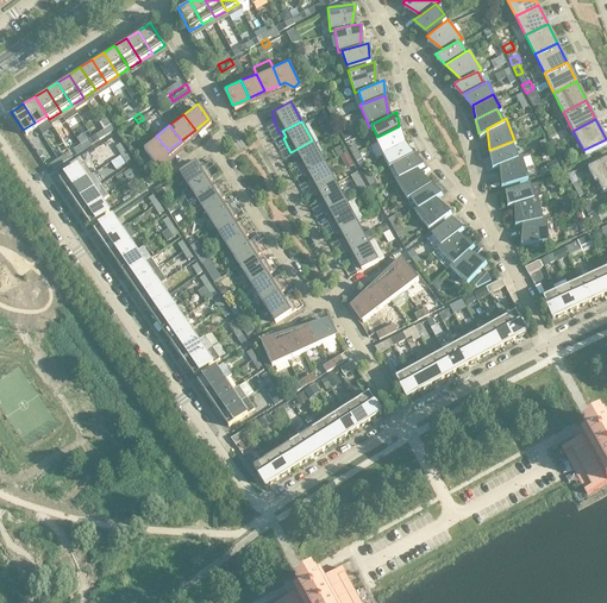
[(401,140),(399,126),(377,137),(375,138),(381,151),(401,140)]
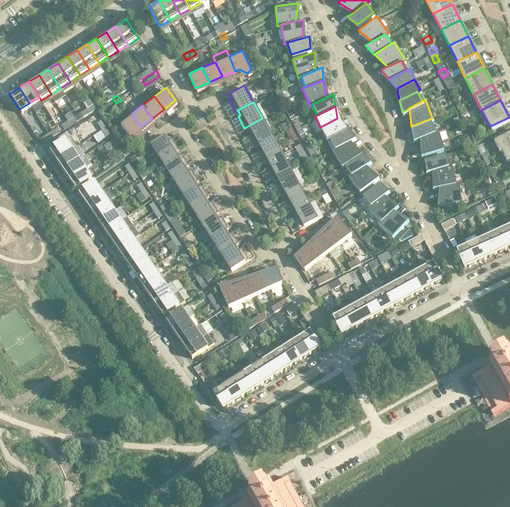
[(141,126),(131,114),(119,123),(126,131),(121,135),(127,143),(132,139),(137,137),(137,129),(141,126)]
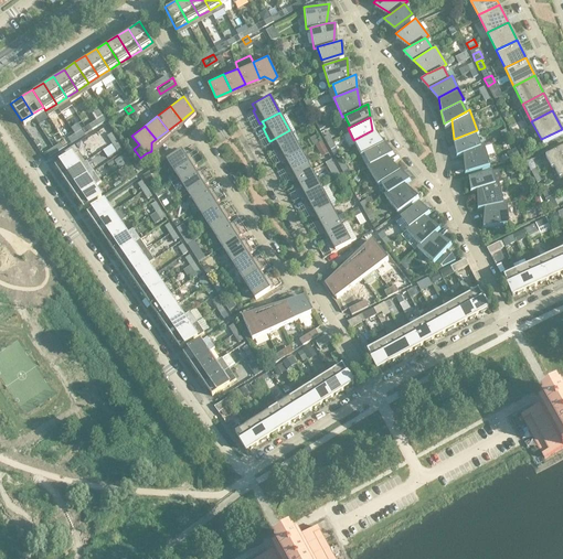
[(115,137),(109,129),(105,131),(110,139),(115,137)]
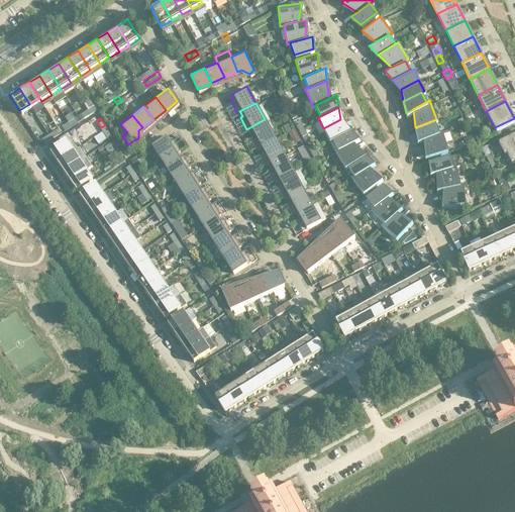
[(274,135),(265,119),(248,128),(251,132),(249,134),(255,145),(258,144),(274,135)]
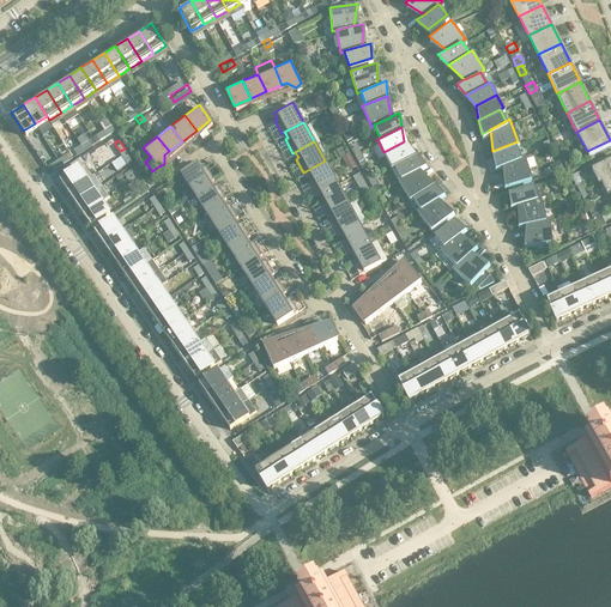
[(415,152),(404,141),(383,152),(389,164),(393,163),(415,152)]
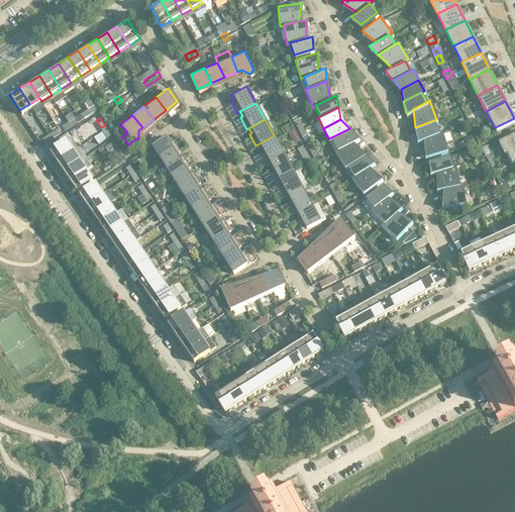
[(433,120),(415,127),(416,139),(423,136),(437,131),(437,130),(433,120)]
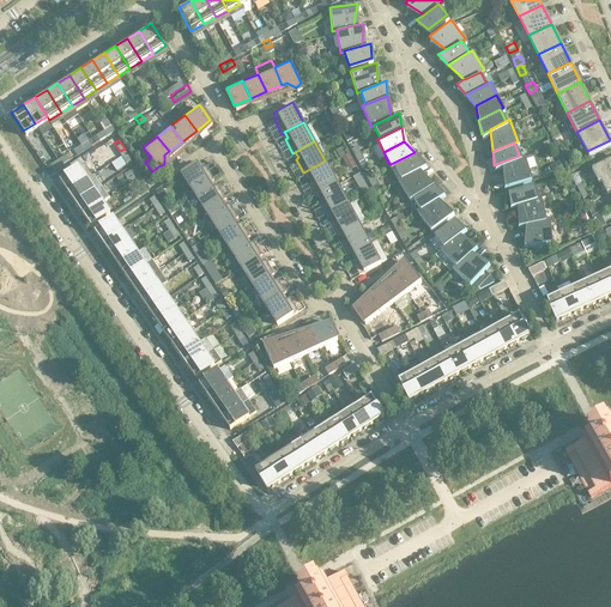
[(129,157),(125,149),(120,151),(125,159),(129,157)]
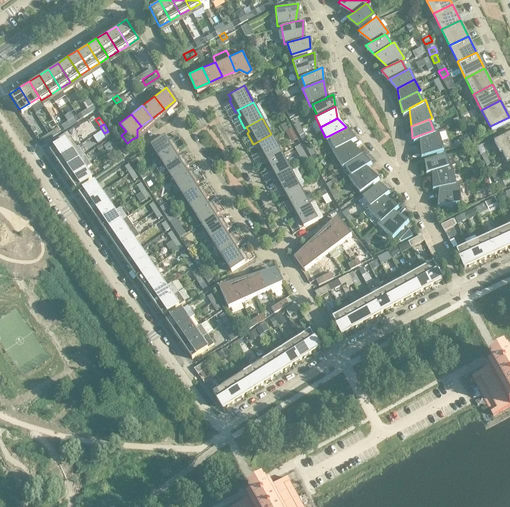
[(290,124),(284,127),(290,137),(295,134),(290,124)]
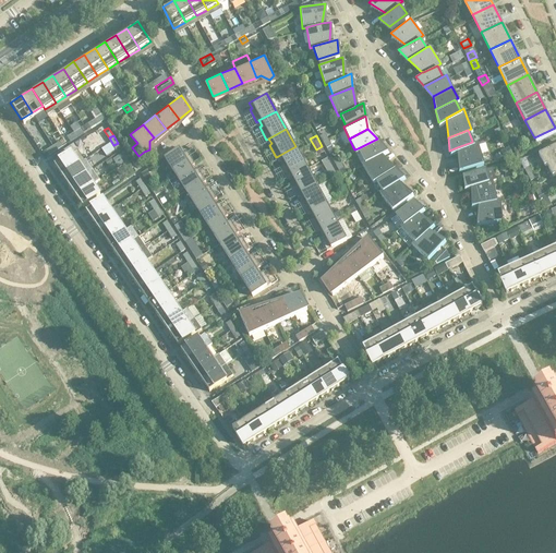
[(109,137),(99,144),(105,152),(113,145),(109,137)]
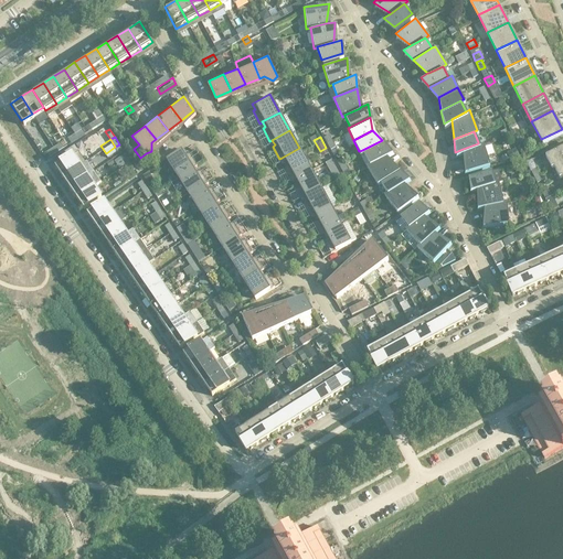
[(391,150),(382,140),(362,150),(368,161),(383,153),(391,150)]
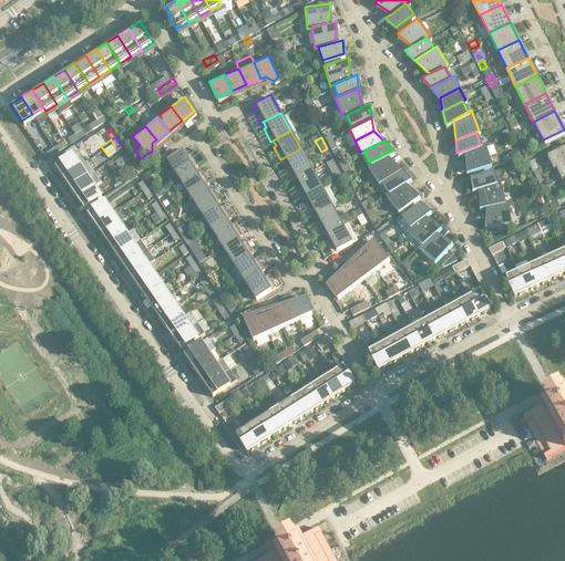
[(60,151),(63,156),(53,163),(61,174),(83,158),(72,142),(60,151)]
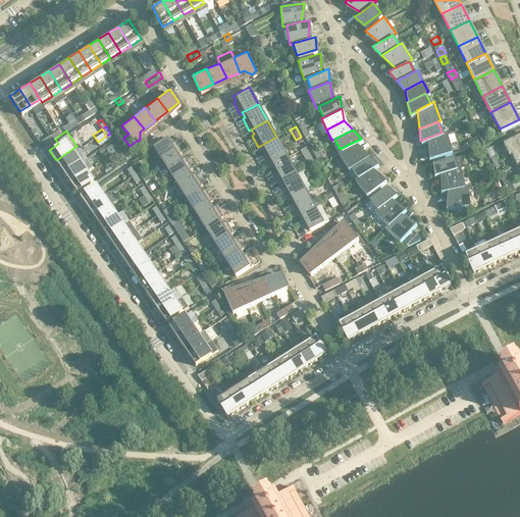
[(451,150),(445,131),(442,132),(442,133),(427,138),(428,157),(451,150)]
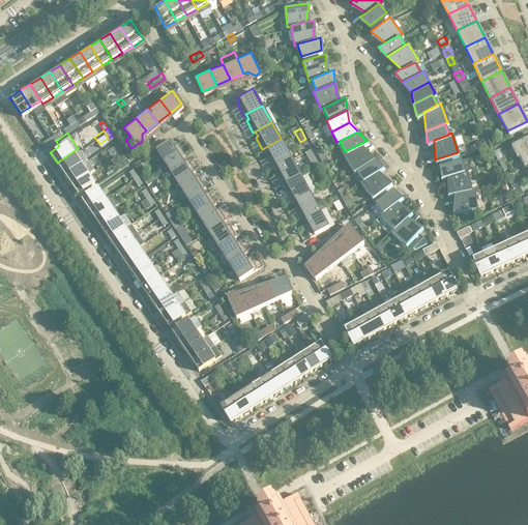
[(527,133),(509,143),(516,154),(518,153),(518,152),(527,147),(527,133)]
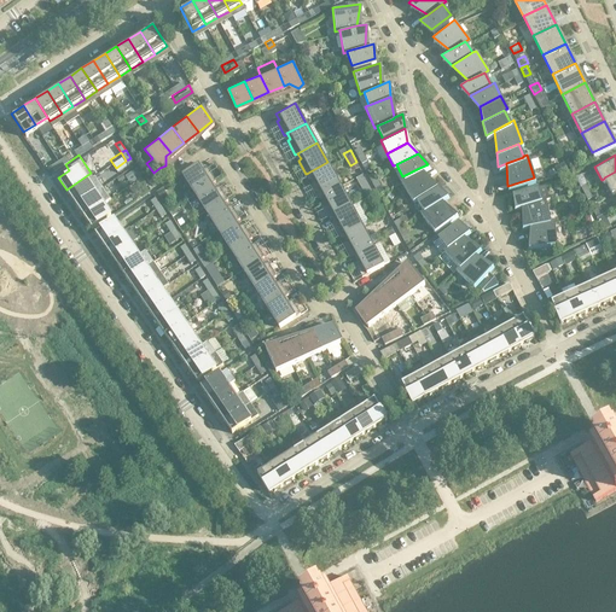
[(180,170),(193,190),(211,179),(214,176),(205,163),(202,164),(198,158),(180,170)]
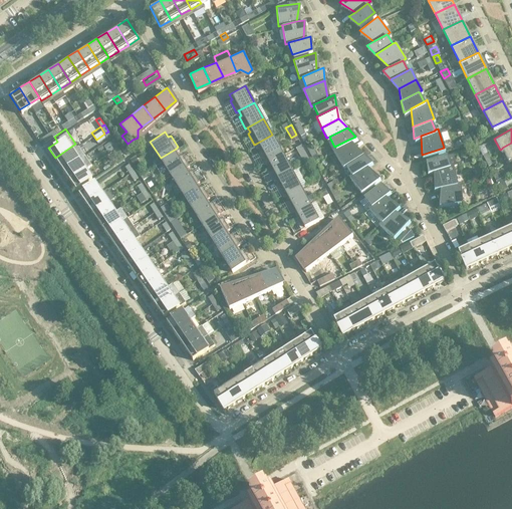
[(281,152),(272,135),(256,144),(259,149),(257,150),(263,162),(265,161),(265,160),(281,152)]
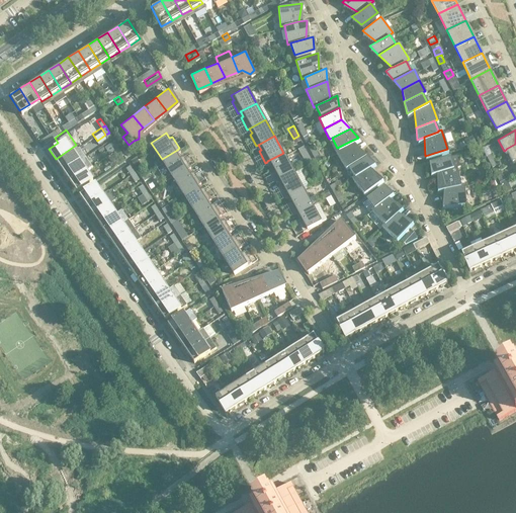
[(117,145),(112,138),(108,141),(113,148),(117,145)]
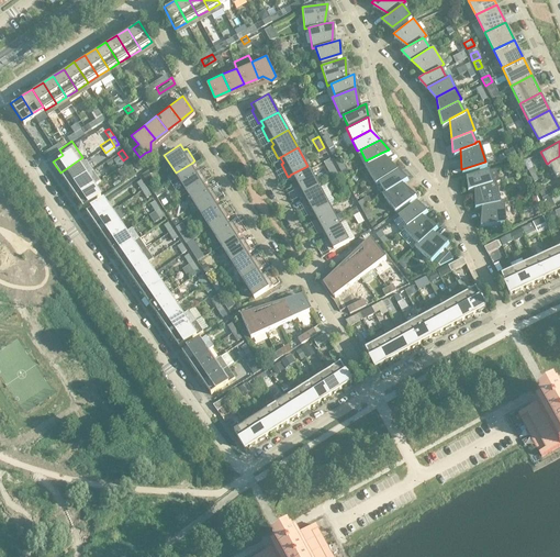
[(366,160),(362,162),(374,180),(377,178),(395,167),(381,153),(366,160)]
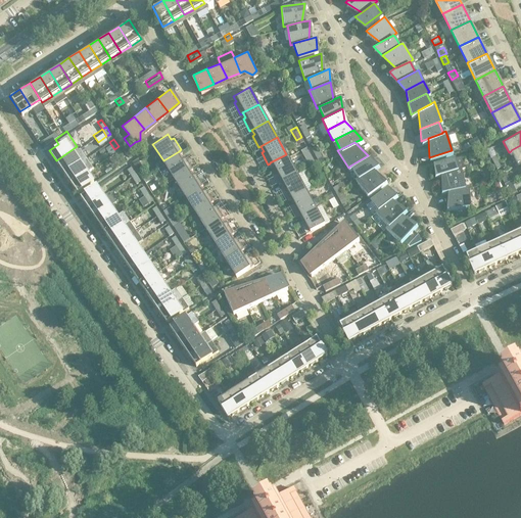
[(304,144),(298,147),(308,163),(314,160),(304,144)]
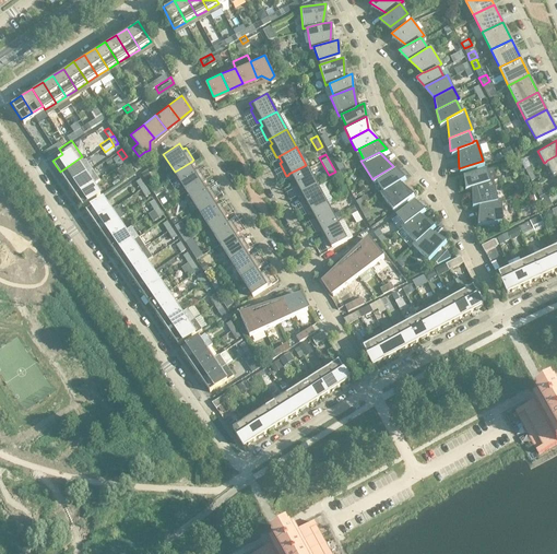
[(83,155),(82,156),(60,172),(67,181),(91,166),(83,155)]
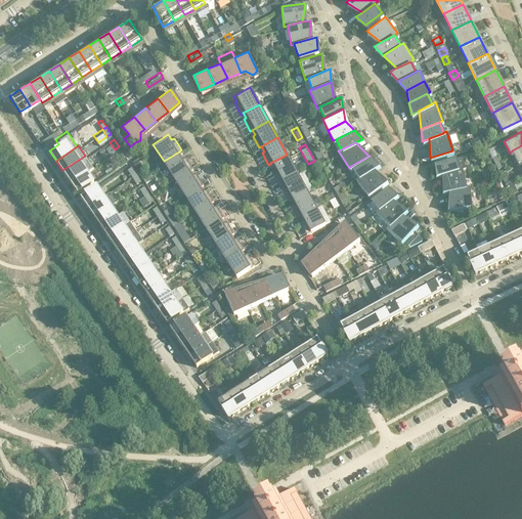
[(521,145),(512,150),(512,152),(517,162),(519,161),(519,160),(521,158),(521,145)]
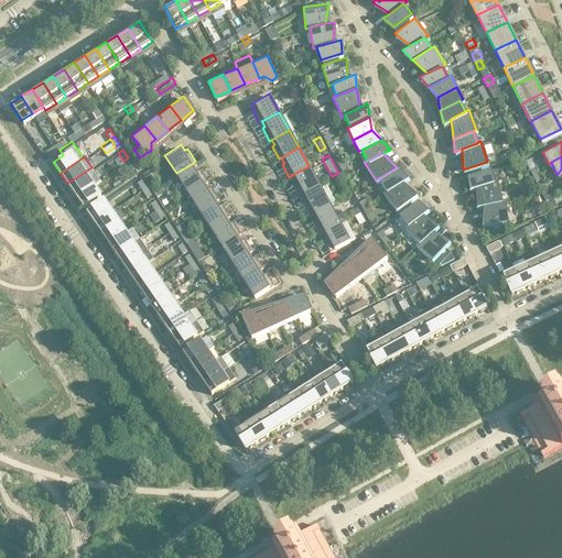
[(132,165),(128,157),(123,161),(128,167),(132,165)]
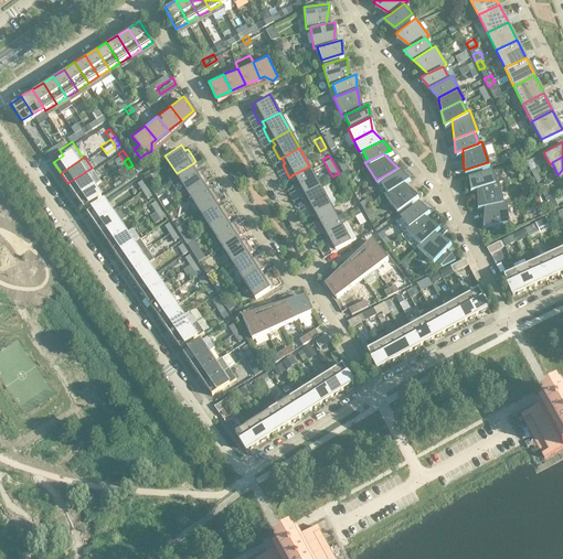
[(193,163),(177,173),(188,191),(204,180),(206,179),(199,167),(195,168),(193,163)]
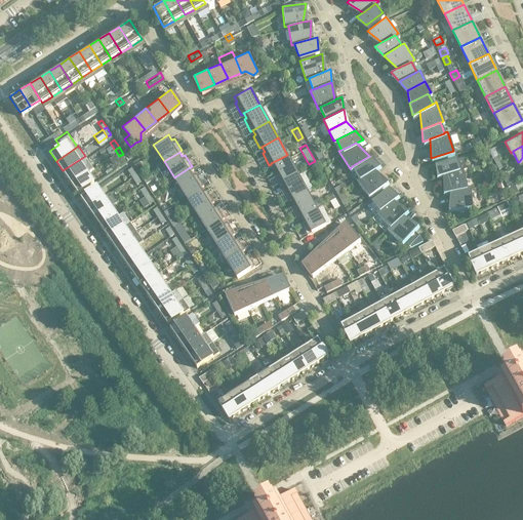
[(496,152),(491,155),(494,161),(499,158),(496,152)]
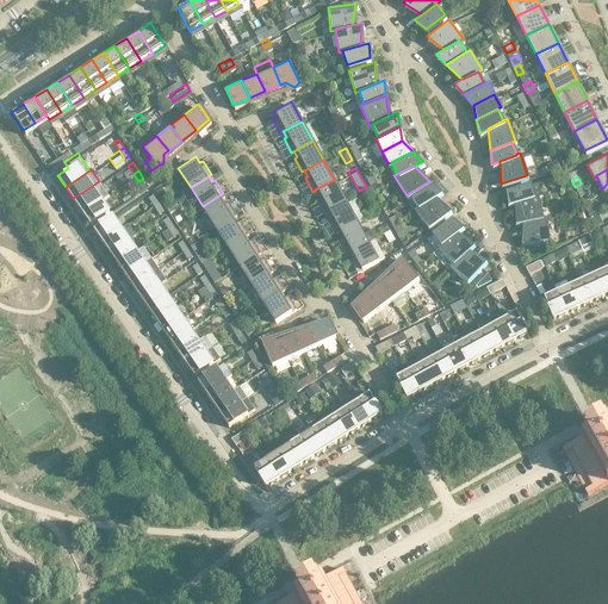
[(535,179),(507,187),(507,203),(515,200),(516,200),(533,194),(537,193),(540,192),(535,179)]
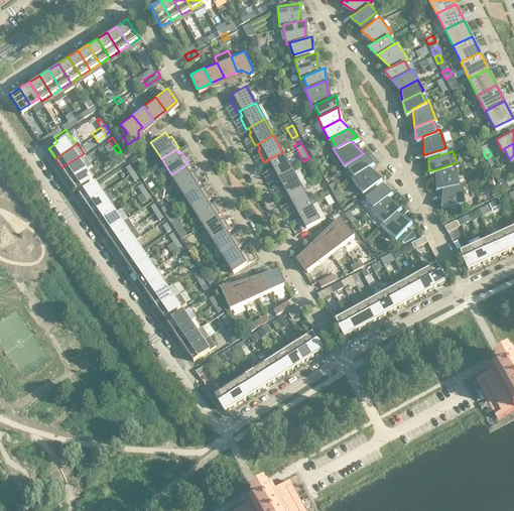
[(291,168),(282,152),(266,160),(266,161),(269,165),(267,166),(273,178),(275,177),(291,168)]
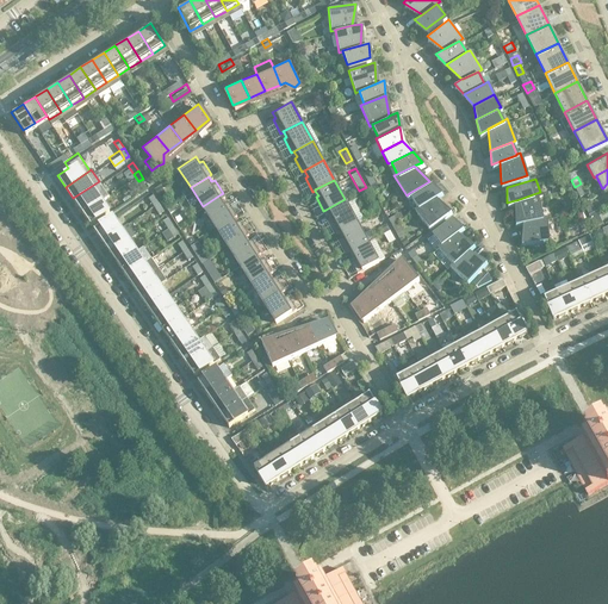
[(107,192),(99,181),(73,198),(81,210),(99,197),(100,198),(107,192)]
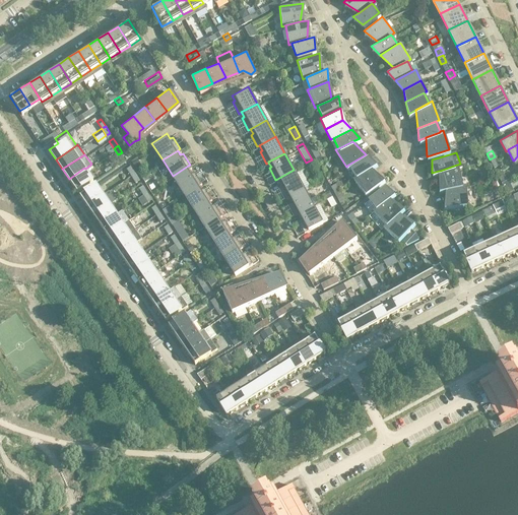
[(134,165),(139,162),(135,154),(130,157),(134,165)]
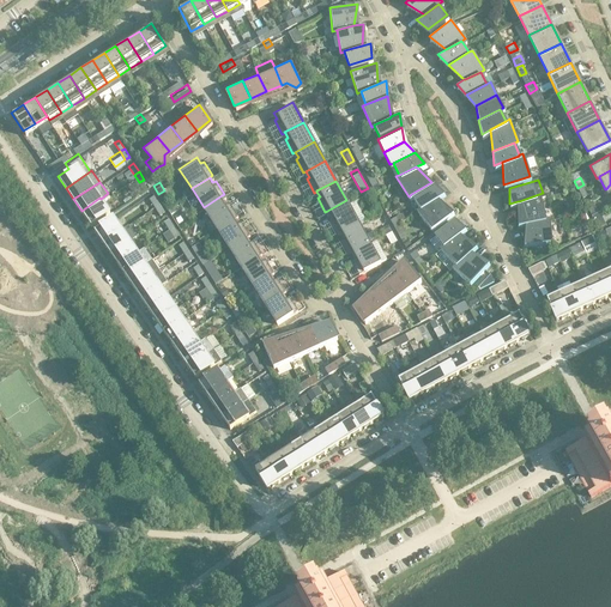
[(442,192),(431,182),(411,194),(418,206),(434,196),(442,192)]
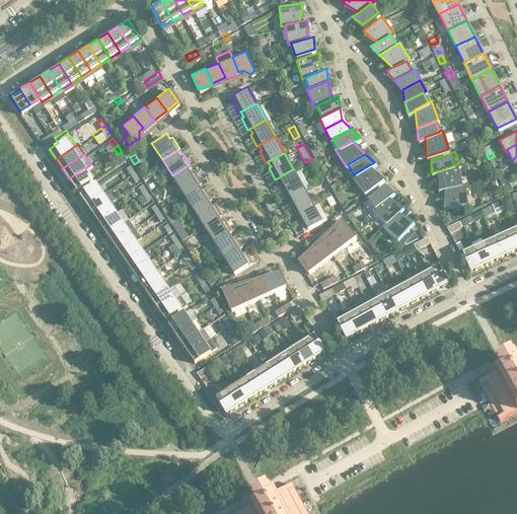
[(497,162),(494,156),(489,159),(492,164),(497,162)]
